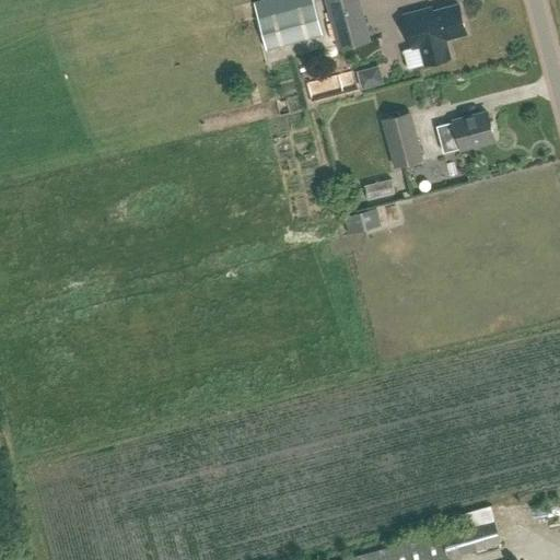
[(340,48),(370,41),(358,0),(326,0),(327,0),(340,48)]
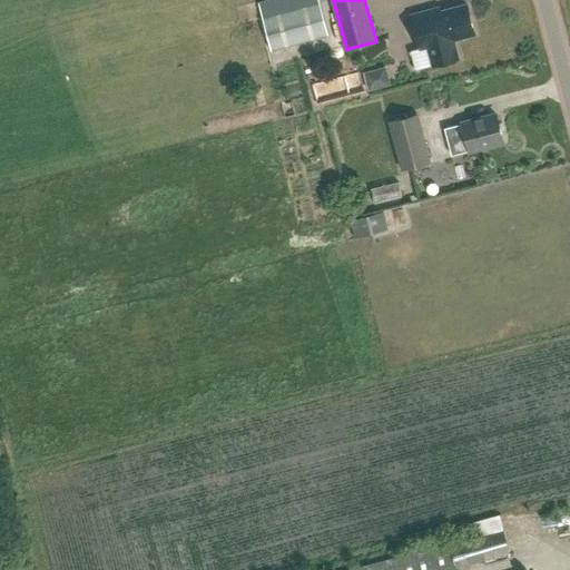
[(328,35),(320,3),(263,19),(271,50),(328,35)]
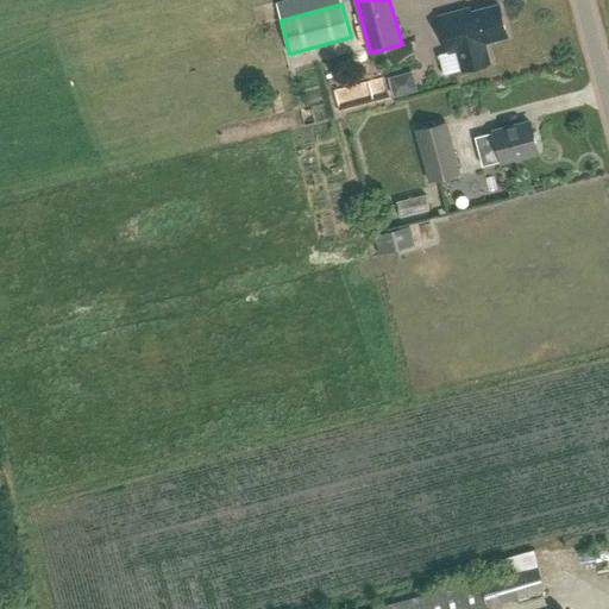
[(470,8),(440,17),(450,51),(457,50),(463,70),(490,62),(484,42),(508,36),(498,5),(471,12),(470,8)]
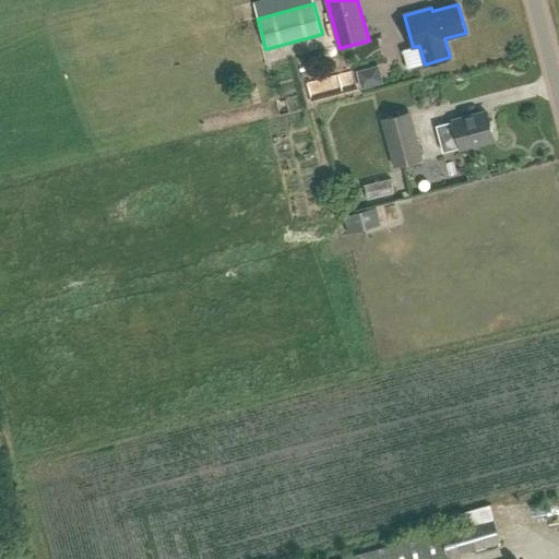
[(364,88),(375,85),(370,68),(359,71),(364,88)]
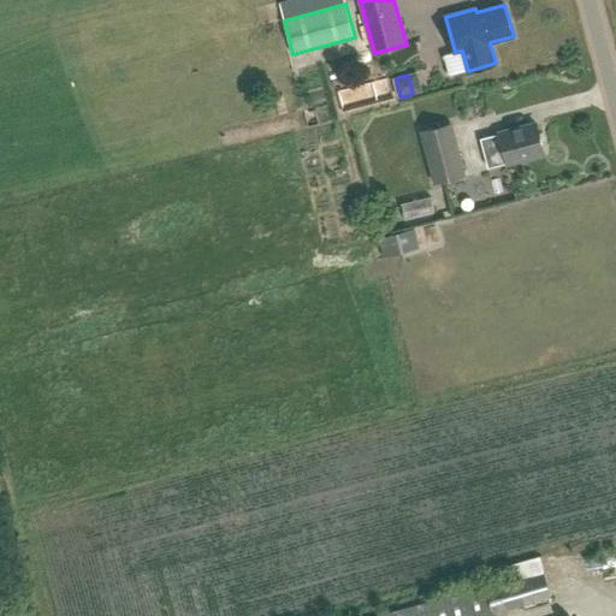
[(424,131),(436,184),(467,176),(455,123),(424,131)]
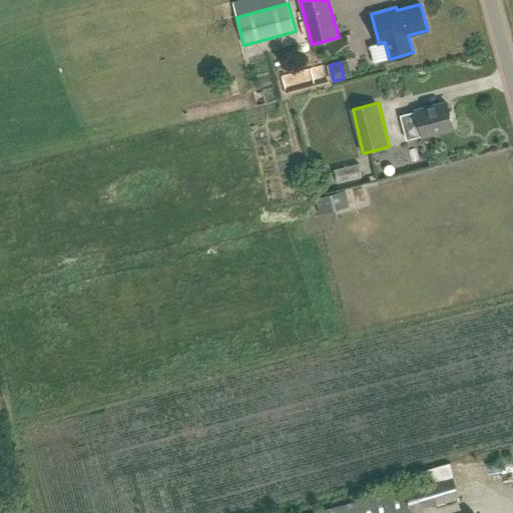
[(399,117),(406,140),(421,136),(422,136),(452,128),(445,104),(414,113),(399,117)]
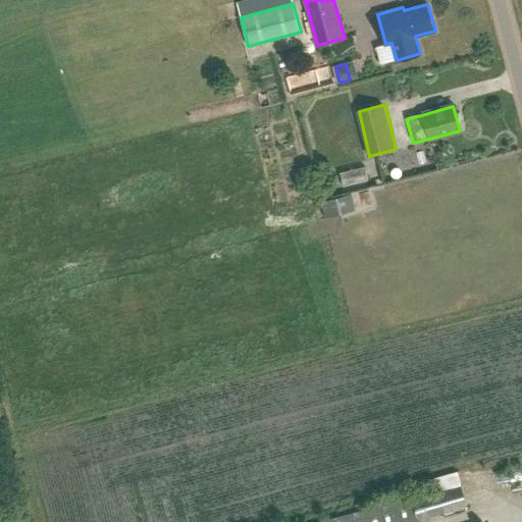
[(353,194),(322,202),(326,218),(357,211),(353,194)]
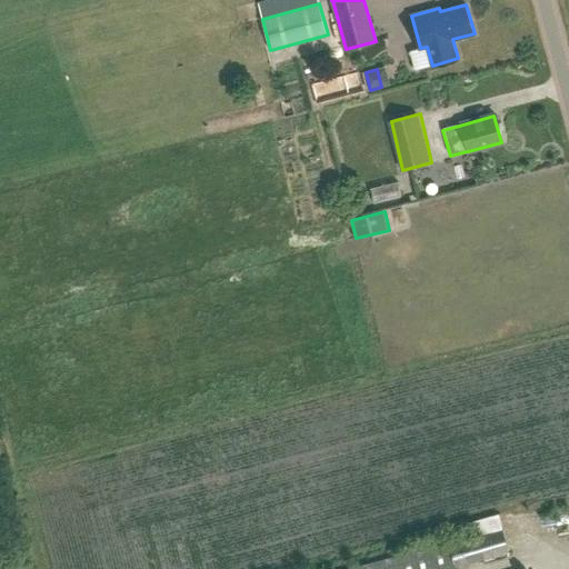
[(468,562),(509,551),(503,530),(449,545),(448,541),(343,568),(460,568),(469,567),(468,562)]
